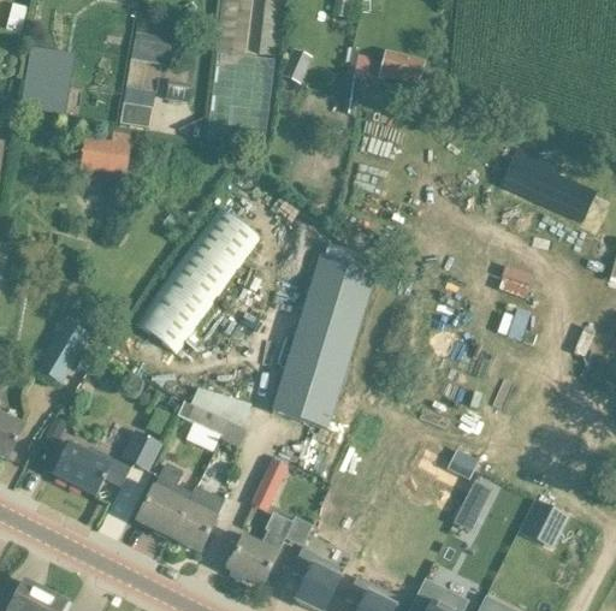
[(220,0),(214,51),(244,54),(252,0),(220,0)]
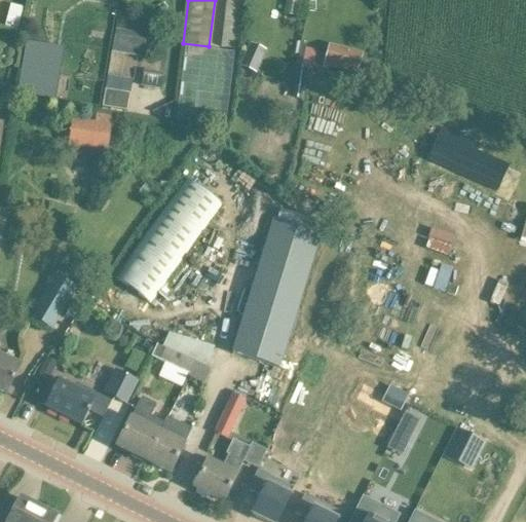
[(238,43),(239,0),(225,0),(224,43),(238,43)]
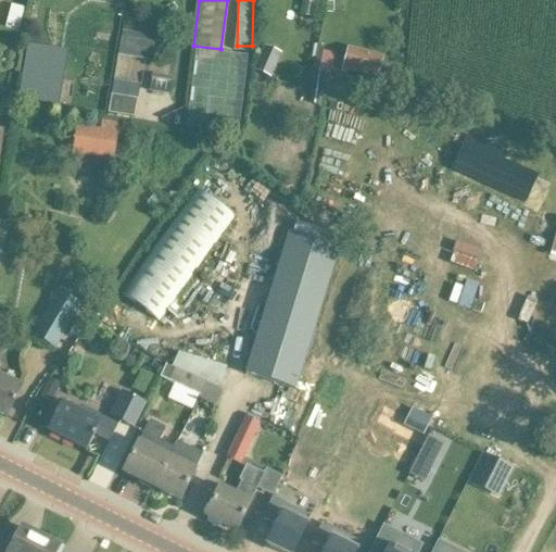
[(301,0),(300,12),(314,14),(316,0),(301,0)]
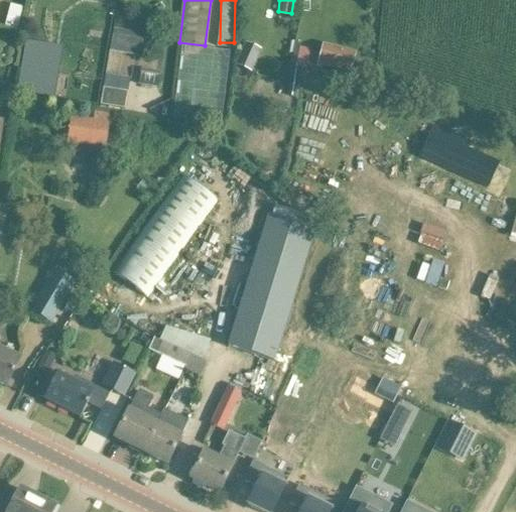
[(102,15),(51,8),(46,44),(60,46),(62,36),(99,41),(102,15)]
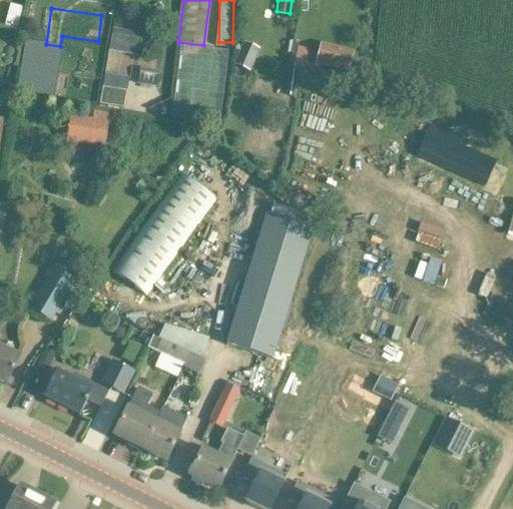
[(143,31),(113,25),(109,47),(139,53),(143,31)]
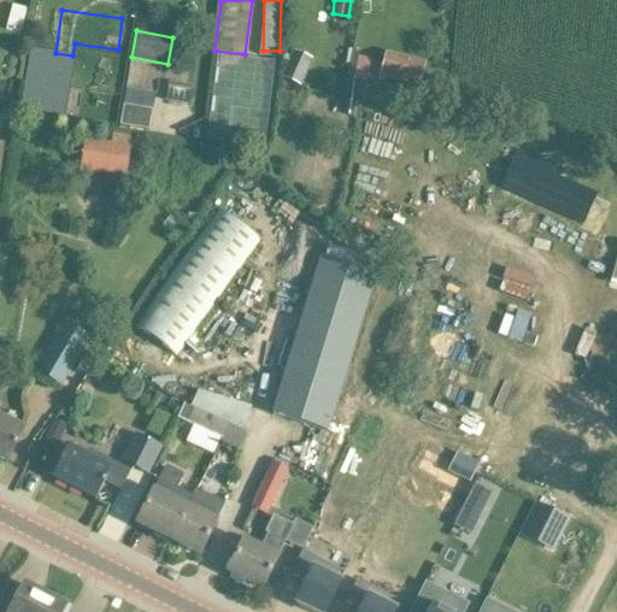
[(380,72),(421,84),(428,58),(387,46),(380,72)]
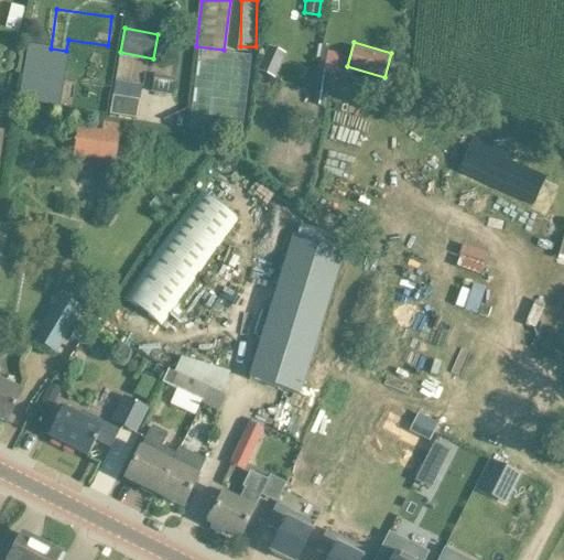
[(269,43),(257,67),(275,76),(286,51),(269,43)]
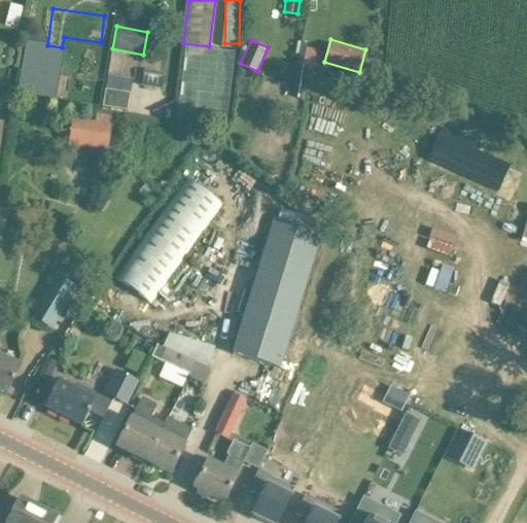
[(304,98),(309,69),(310,65),(297,62),(292,96),(304,98)]
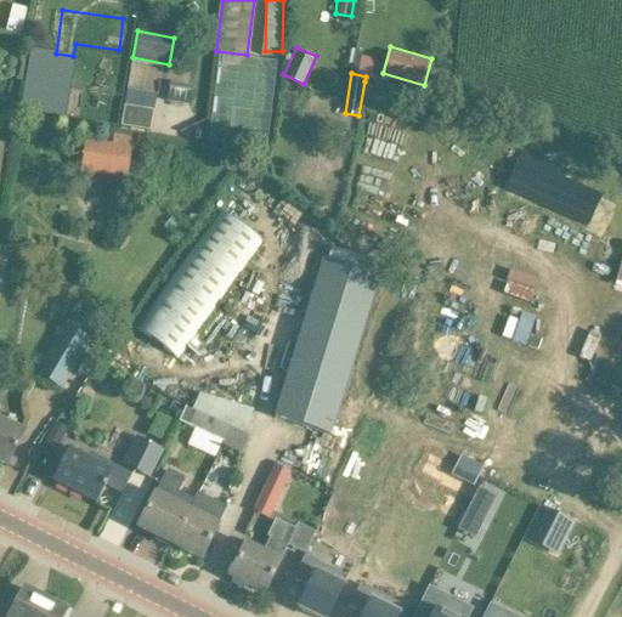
[(169,84),(167,98),(188,102),(191,88),(169,84)]
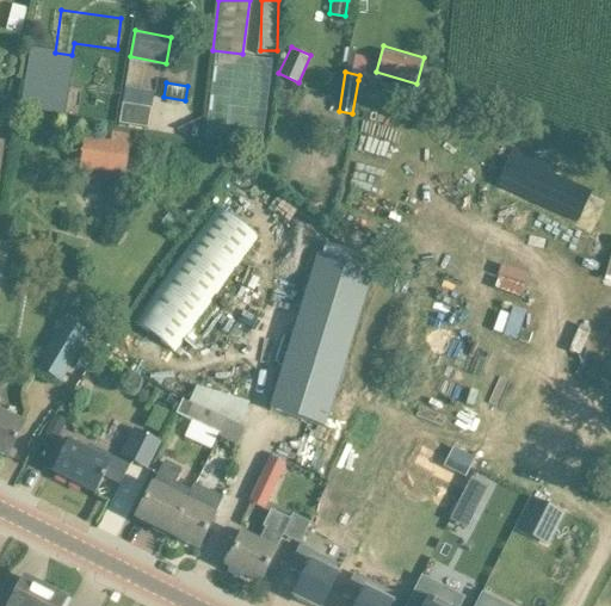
[(150,105),(123,100),(119,119),(147,124),(150,105)]
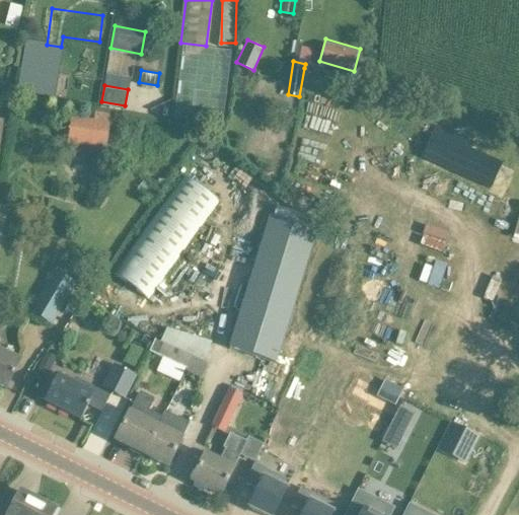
[(67,141),(106,146),(112,112),(94,109),(93,117),(71,114),(67,141)]
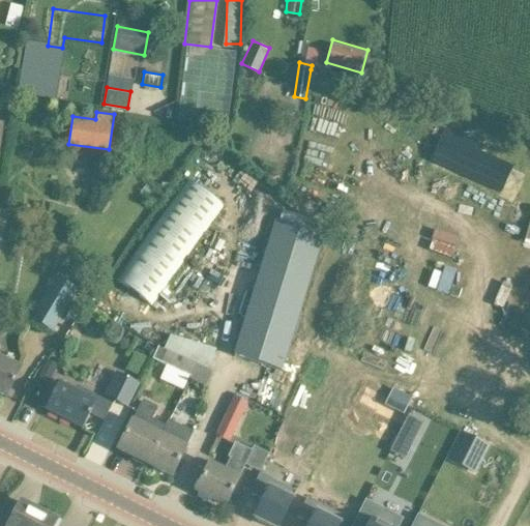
[(460,172),(501,191),(512,165),(474,147),(478,140),(447,125),(436,149),(465,163),(460,172)]
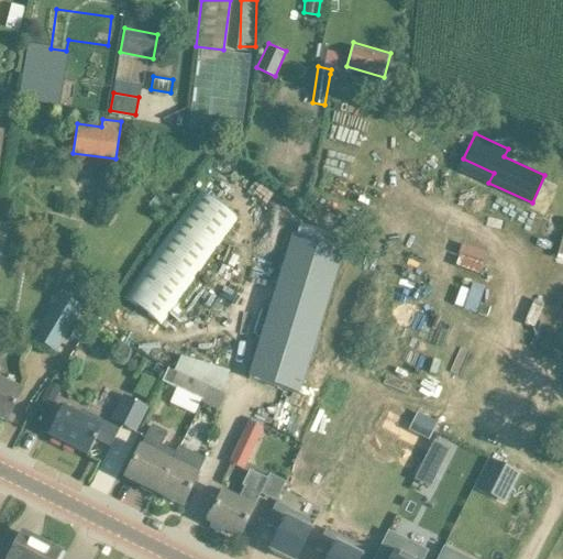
[(239,141),(229,134),(221,149),(231,154),(239,141)]
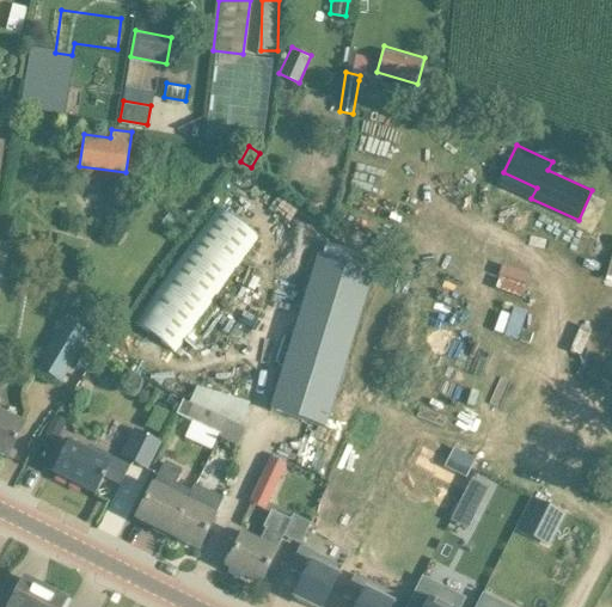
[(173,348),(256,232),(219,204),(138,320),(173,348)]
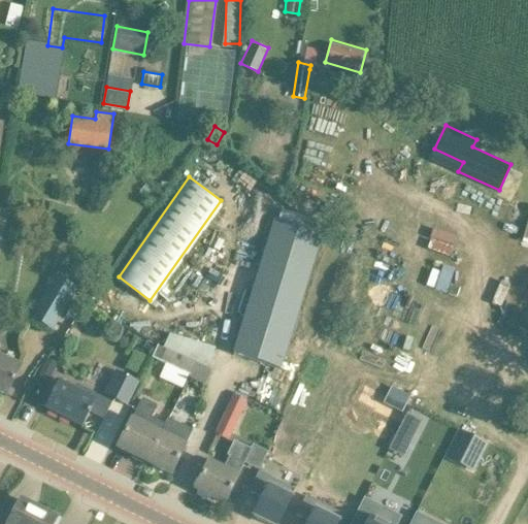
[(281,366),(287,347),(322,232),(274,217),(239,331),(233,351),(281,366)]
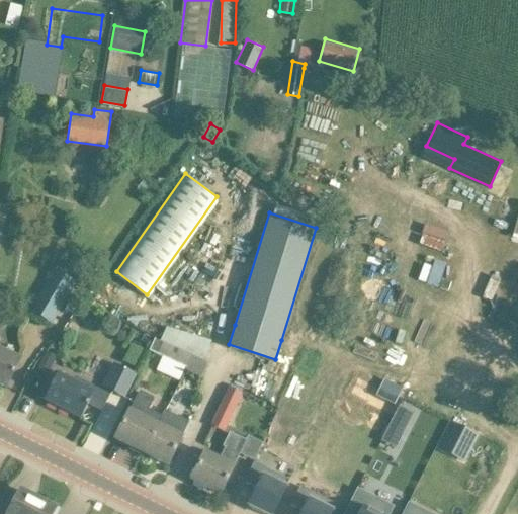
[(54,266),(29,309),(52,322),(58,313),(63,304),(77,280),(76,279),(55,267),(54,266)]
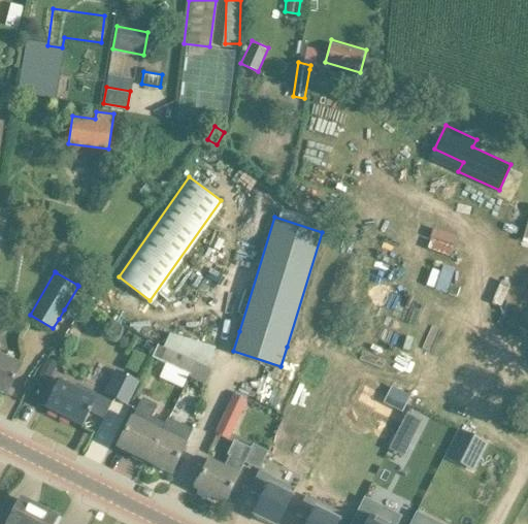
[(78,313),(78,319),(83,325),(90,325),(95,321),(96,314),(91,308),(84,307),(78,313)]
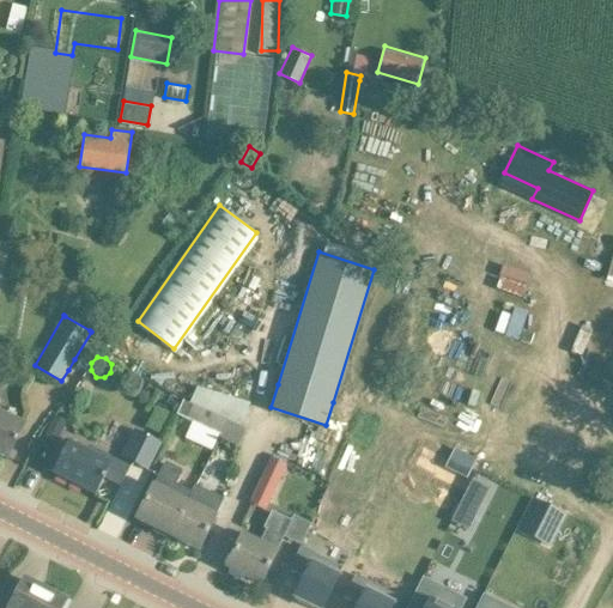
[(220,432),(228,418),(214,412),(219,401),(204,394),(199,405),(188,400),(182,414),(220,432)]
